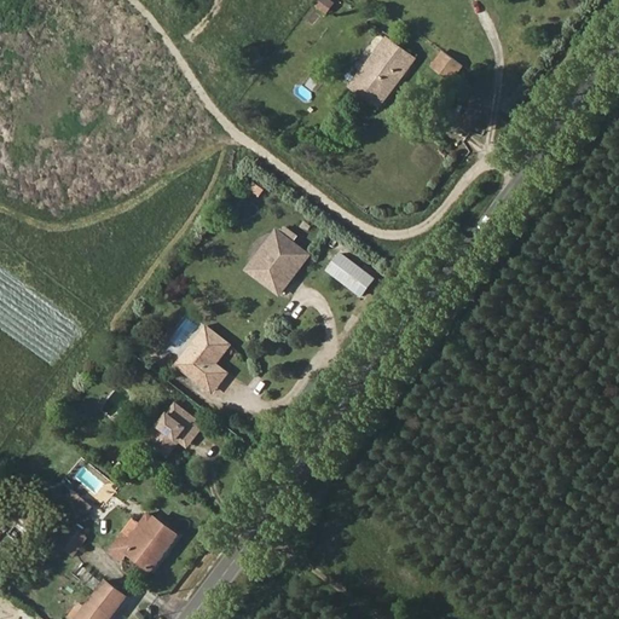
[(333,3),(329,0),(318,0),(314,5),(324,12),(333,3)]
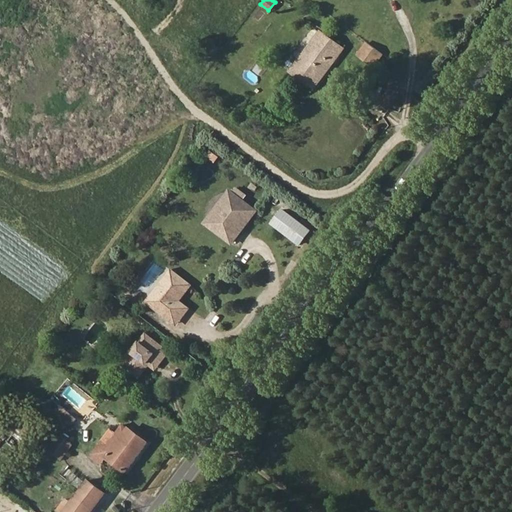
[(314,89),(344,50),(320,32),(290,71),(314,89)]
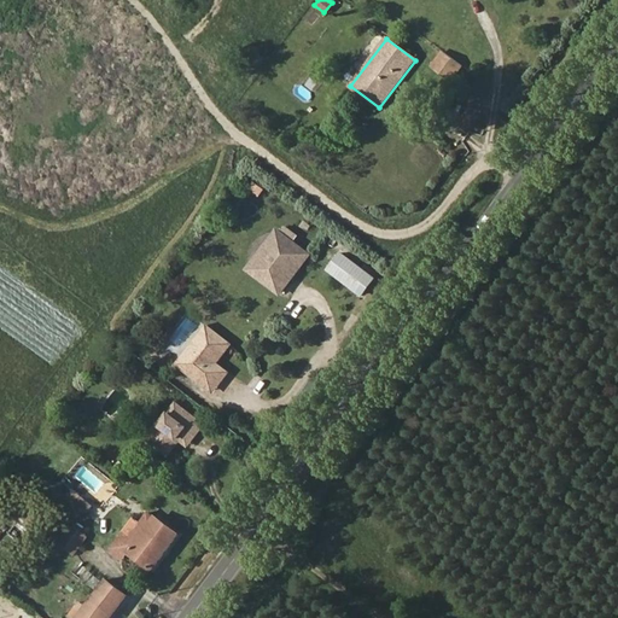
[(452,80),(462,65),(444,52),(432,66),(452,80)]
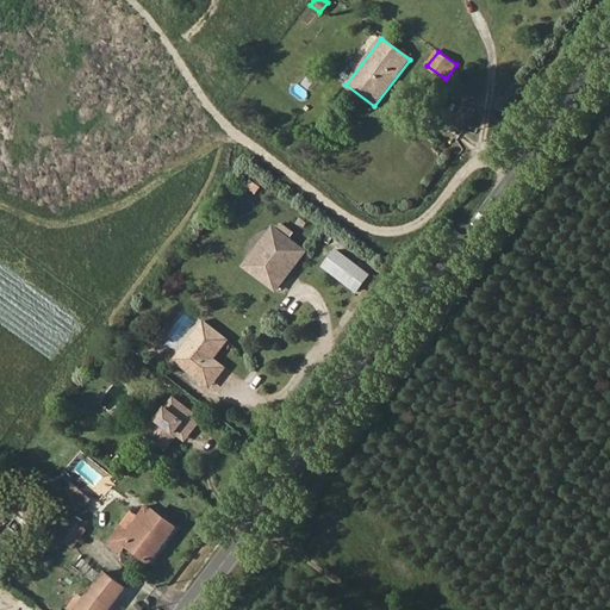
[(269,238),(279,246),(268,260),(290,275),(307,250),(278,228),(269,238)]
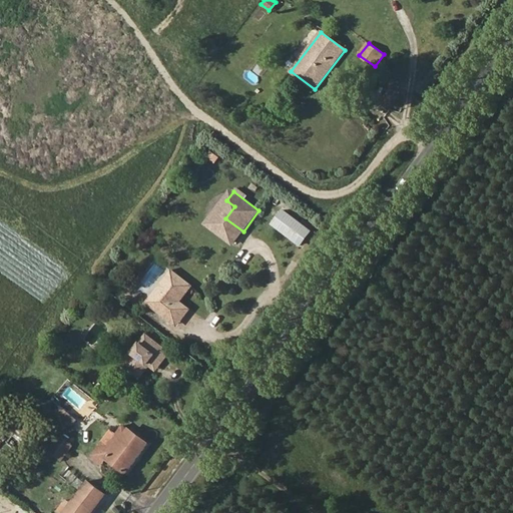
[(225,218),(234,206),(226,200),(217,212),(225,218)]
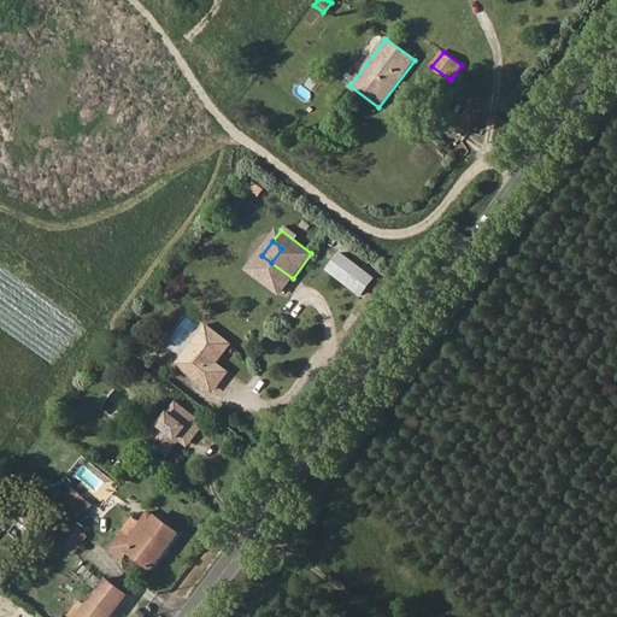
[(374,278),(341,253),(328,271),(362,295),(374,278)]
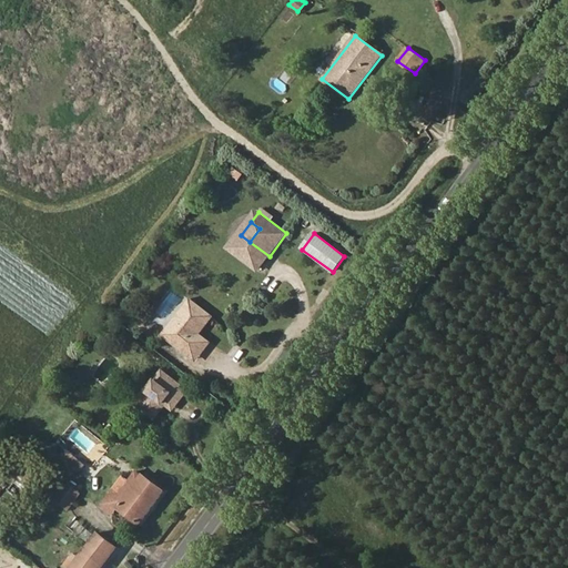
[(261,267),(270,256),(250,242),(241,235),(232,246),(261,267)]
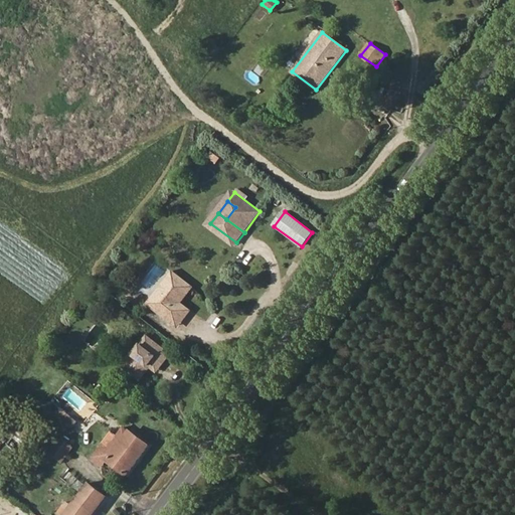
[(191,286),(175,272),(149,303),(171,320),(184,305),(179,301),(191,286)]
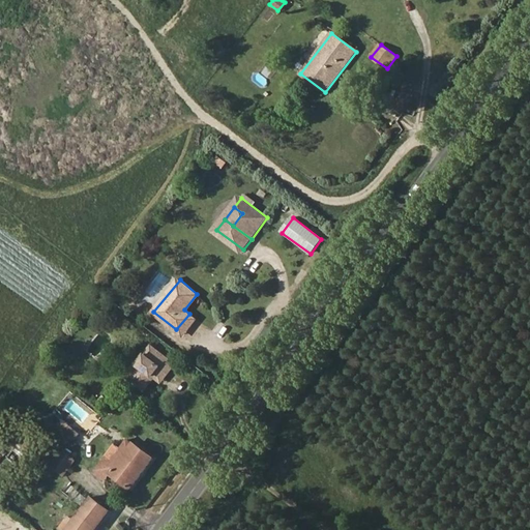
[(138,281),(129,291),(138,298),(146,288),(138,281)]
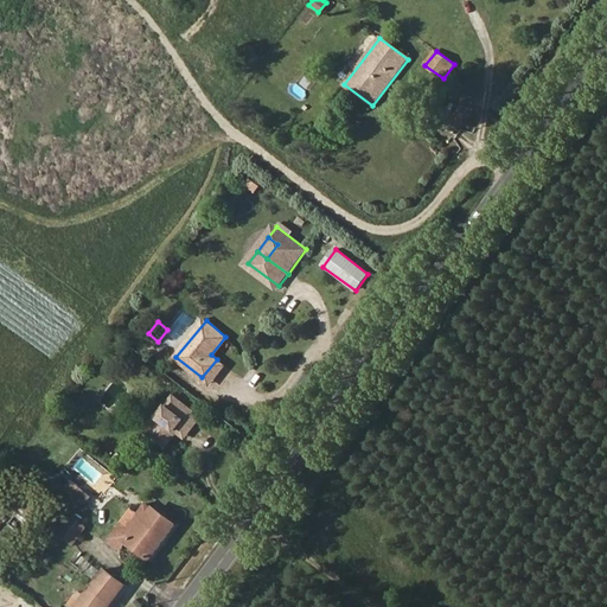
[(312,346),(315,342),(295,326),(292,331),(312,346)]
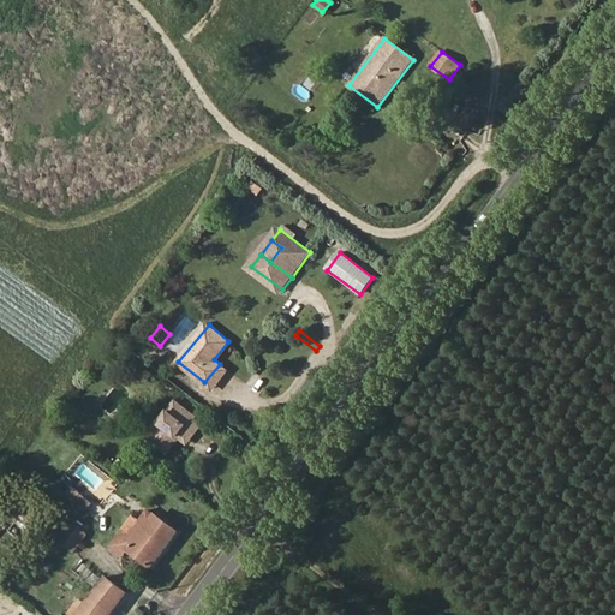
[(204,382),(213,388),(228,370),(220,364),(204,382)]
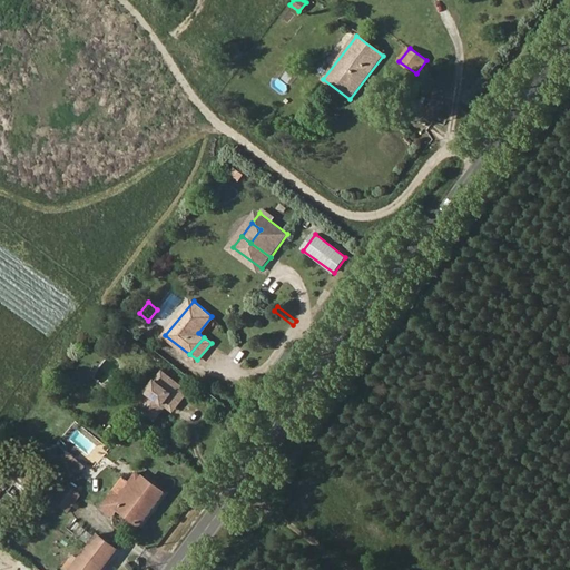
[(177,405),(189,392),(165,371),(140,403),(140,409),(155,420),(166,404),(170,401),(177,405)]
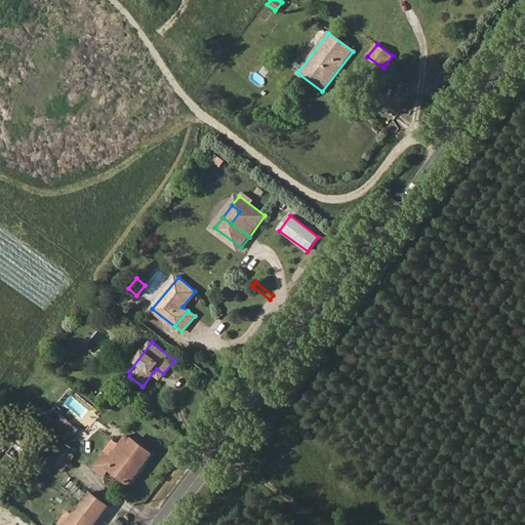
[(153,372),(160,377),(163,373),(157,369),(153,372)]
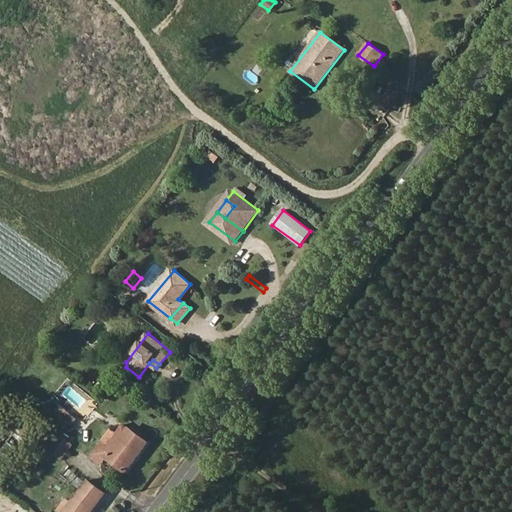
[(86,394),(79,388),(54,419),(62,424),(65,420),(71,424),(87,403),(82,399),(86,394)]
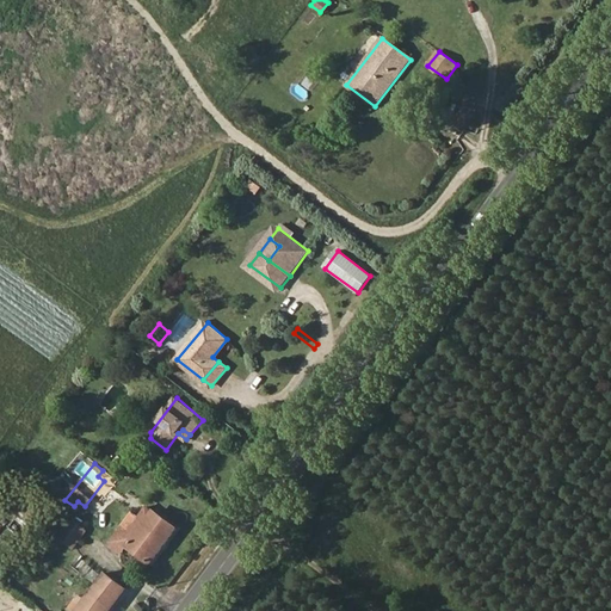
[(129,530),(122,525),(112,538),(124,547),(149,567),(177,530),(148,505),(129,530)]
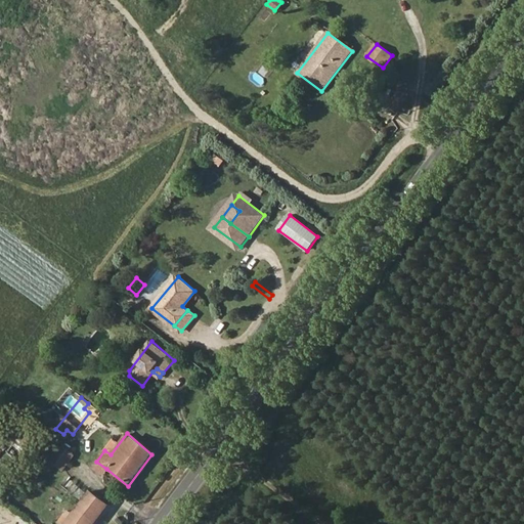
[(53,441),(42,454),(62,472),(74,456),(53,441)]
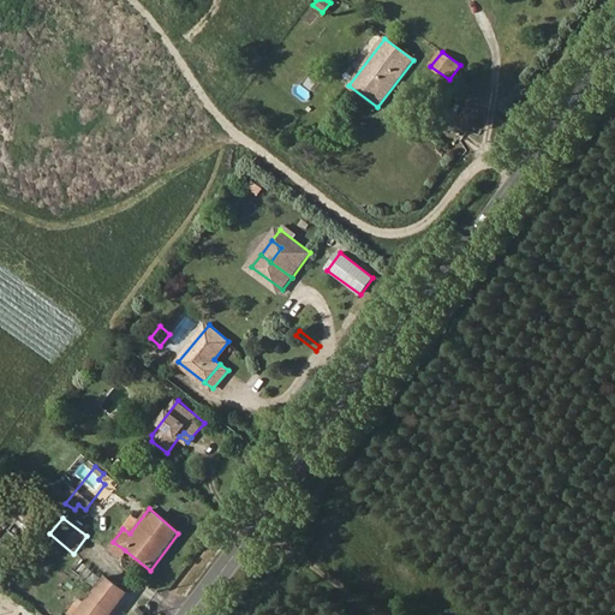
[(125,550),(113,542),(108,548),(119,557),(125,550)]
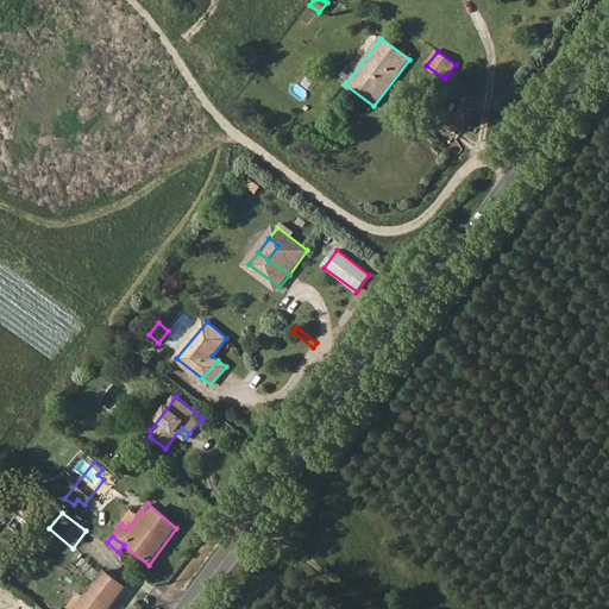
[(110,608),(126,589),(105,571),(75,608),(110,608)]
